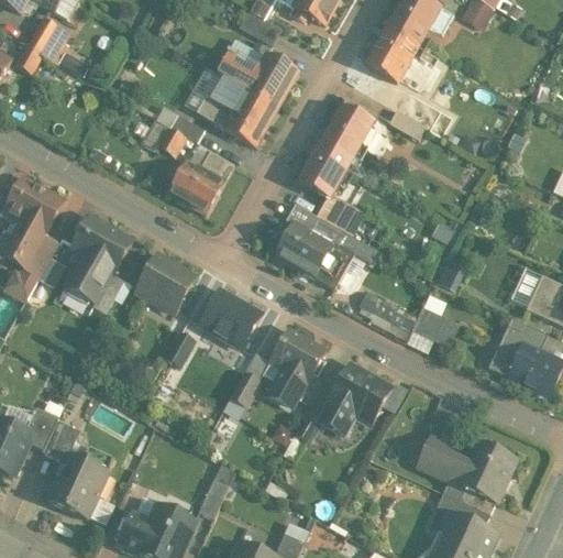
[(3,0),(20,10),(26,0),(34,0),(53,11),(59,0),(3,0)]
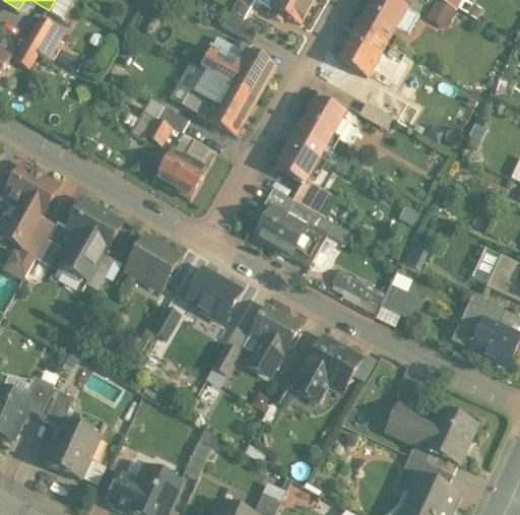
[(273,0),(270,6),(300,22),(312,0),(273,0)]
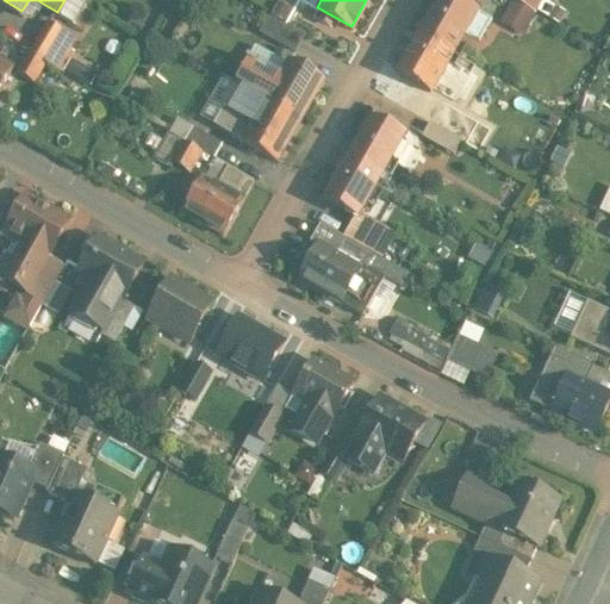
[(477,7),(464,0),(435,0),(419,29),(453,48),(462,31),(477,7)]
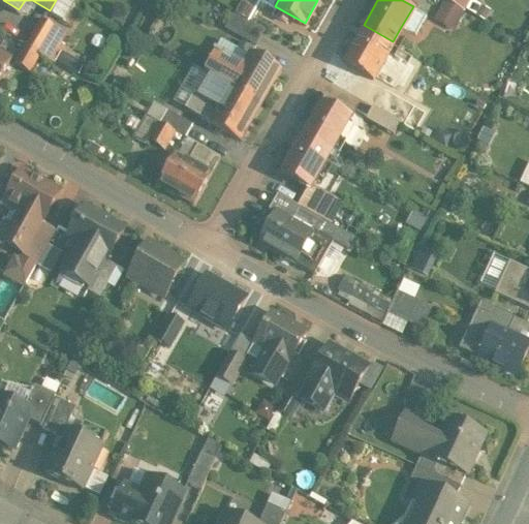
[(462,7),(449,0),(444,0),(437,11),(455,22),(462,7)]
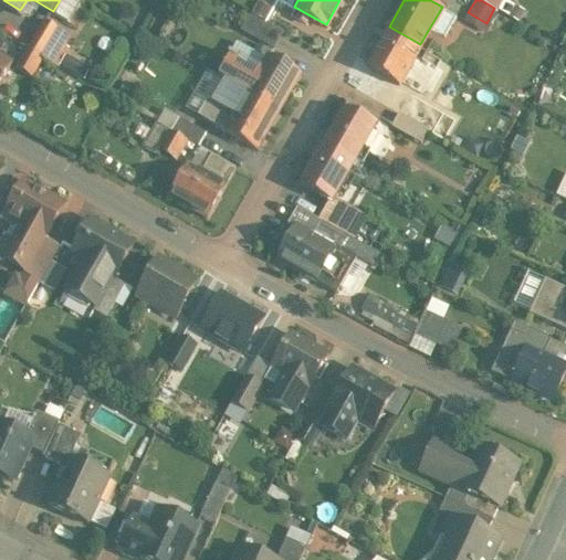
[(498,7),(519,16),(524,4),(513,0),(501,0),(498,7)]
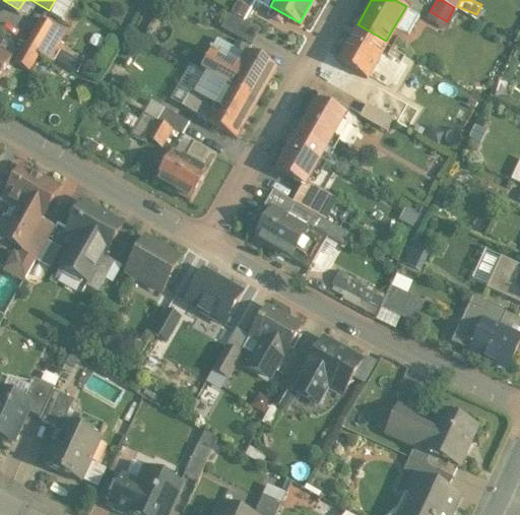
[(418,13),(406,6),(394,26),(408,31),(418,13)]
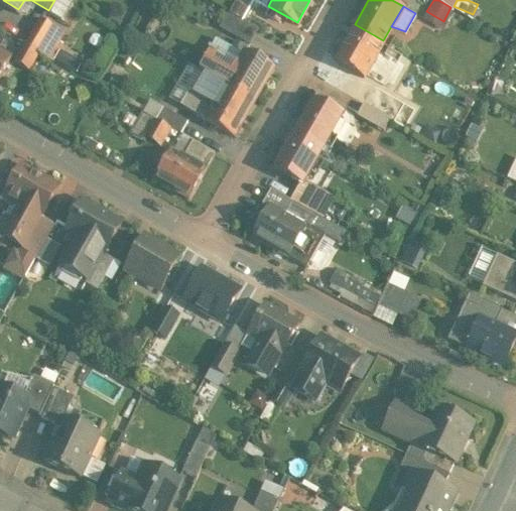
[(257,27),(227,10),(220,23),(231,29),(237,17),(256,28),(257,27)]
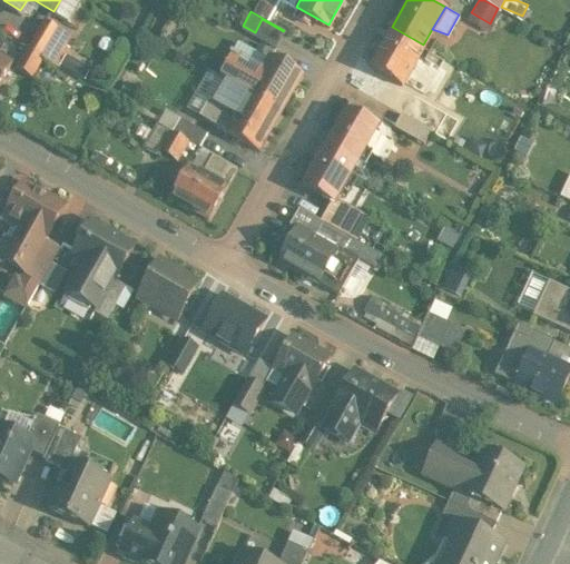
[(66,29),(42,16),(27,46),(42,55),(49,58),(66,29)]
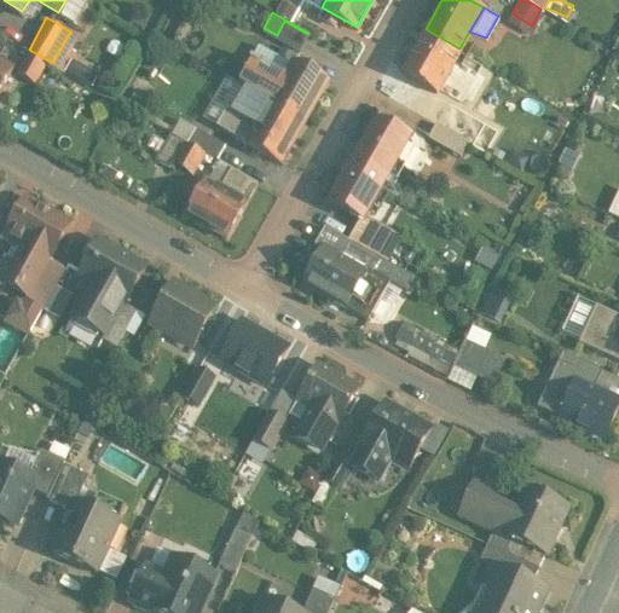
[(284,21),(277,35),(300,48),(307,34),(284,21)]
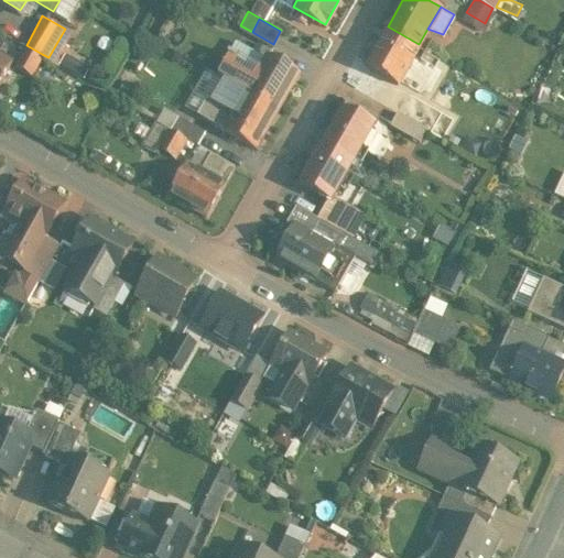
[(388,26),(366,64),(398,81),(419,44),(388,26)]
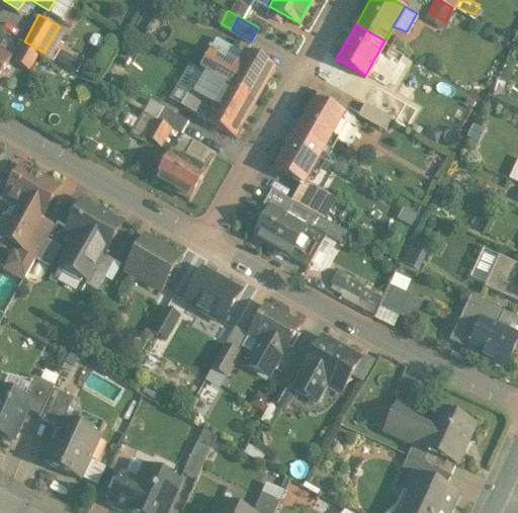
[(0,43),(4,35),(0,32),(0,73),(11,54),(0,47),(0,43)]
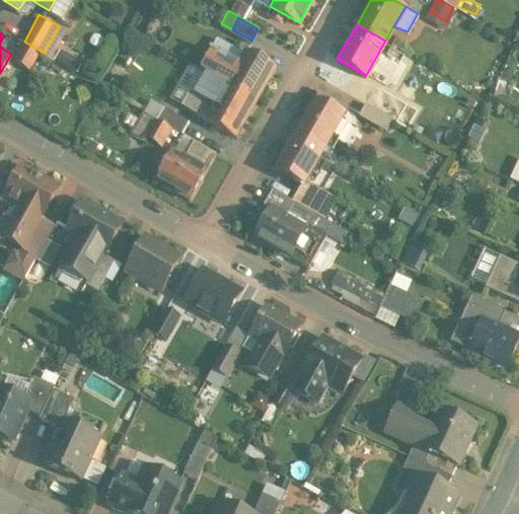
[(24,42),(14,59),(28,67),(39,50),(24,42)]
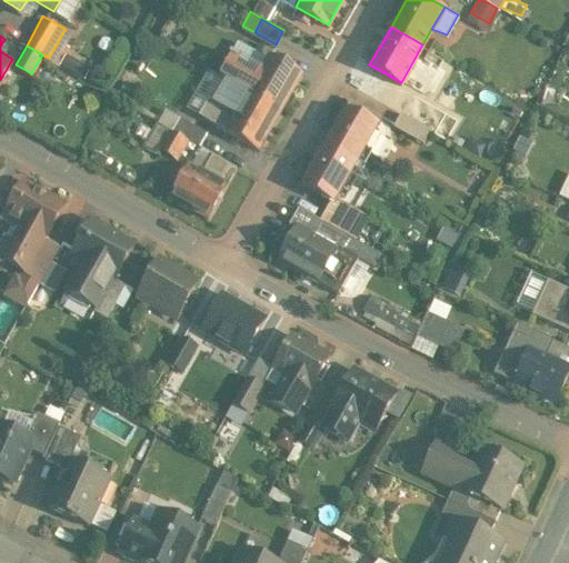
[(301,72),(269,53),(260,69),(237,56),(238,54),(230,51),(229,53),(230,54),(218,76),(226,80),(227,79),(280,110),(301,72)]
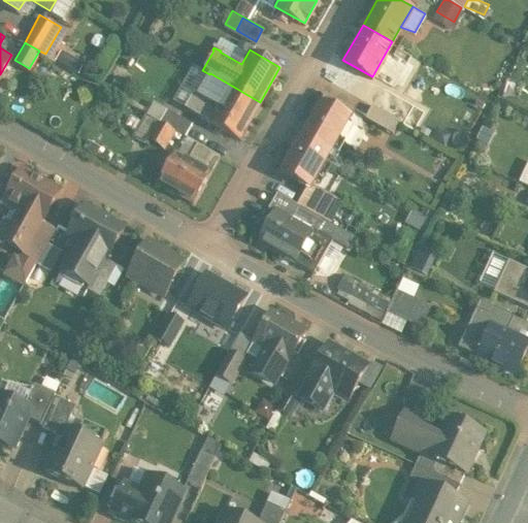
[(260,102),(210,73),(209,74),(200,92),(199,94),(218,105),(210,120),(239,137),(260,102)]
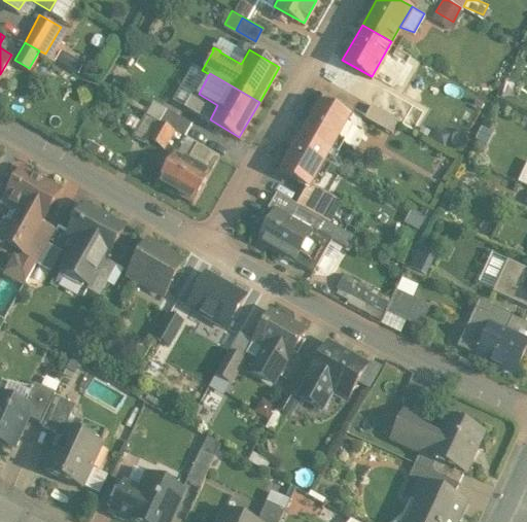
[(217,105),(199,94),(200,92),(194,89),(183,105),(210,119),(217,105)]
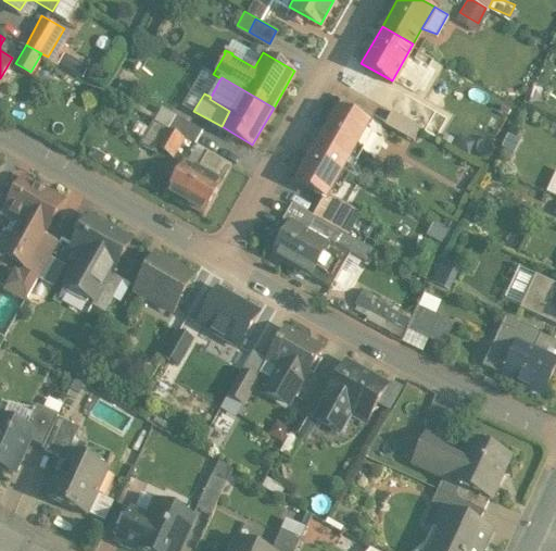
[(373,113),(342,96),(316,141),(348,159),(373,113)]
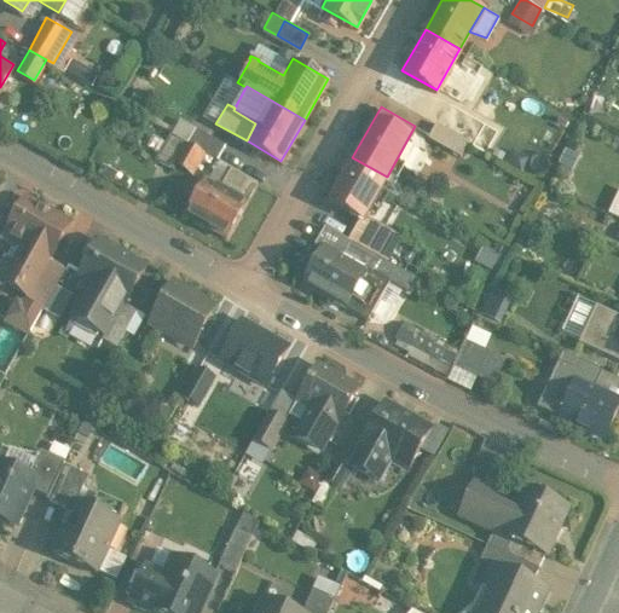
[(468,138),(435,120),(427,136),(460,154),(468,138)]
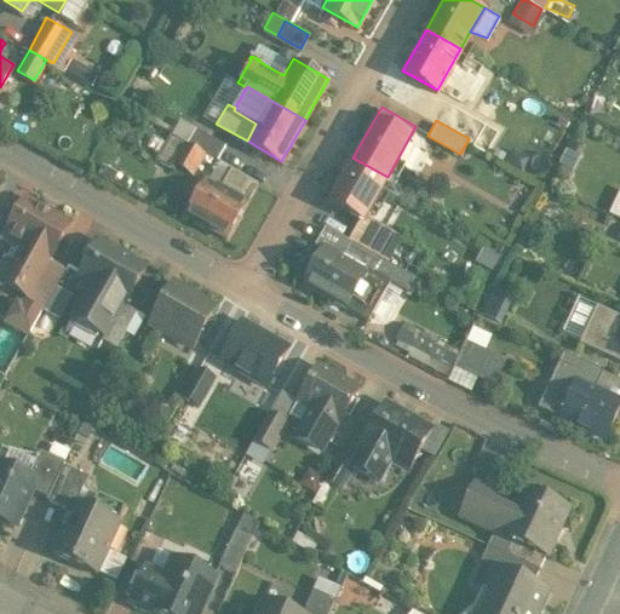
[(225,142),(195,125),(187,141),(204,150),(231,166),(233,167),(234,166),(217,156),(225,142)]
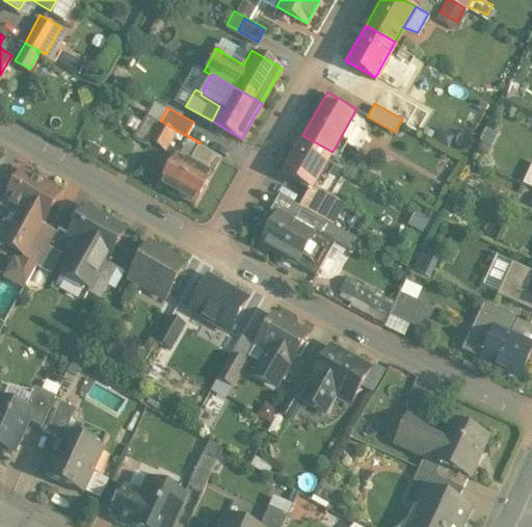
[(145,112),(133,134),(148,142),(150,139),(150,138),(160,121),(145,112)]
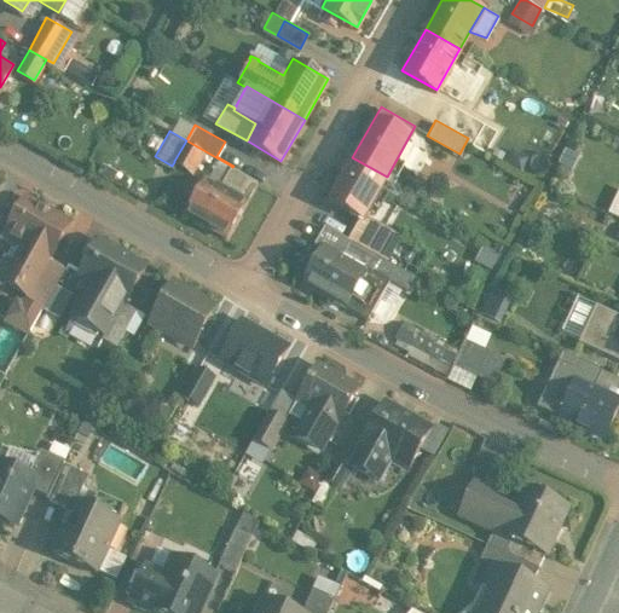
[(203,150),(186,140),(174,161),(174,162),(191,171),(203,150)]
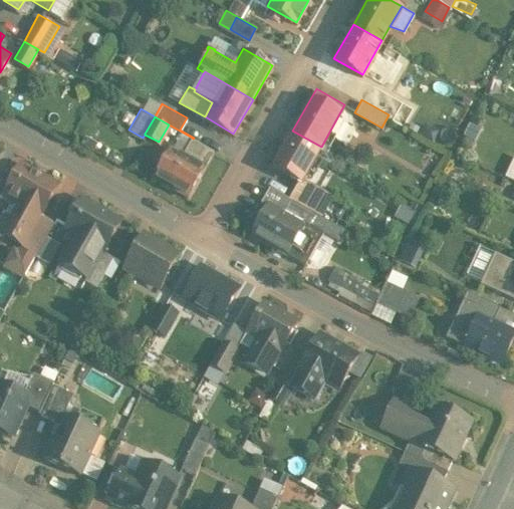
[(479,126),(470,121),(464,132),(474,137),(479,126)]
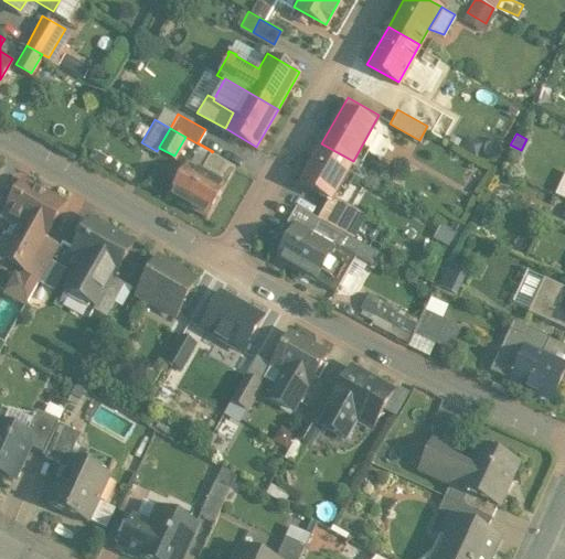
[(353,161),(321,143),(300,181),(331,199),(353,161)]
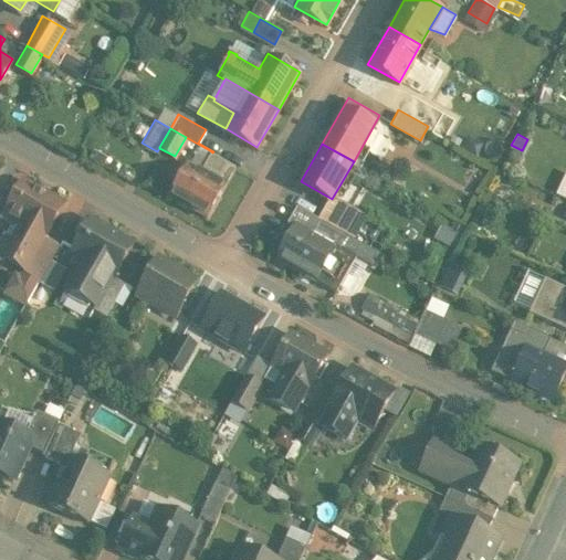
[(200,169),(187,161),(169,193),(207,214),(236,166),(212,152),(211,151),(200,169)]
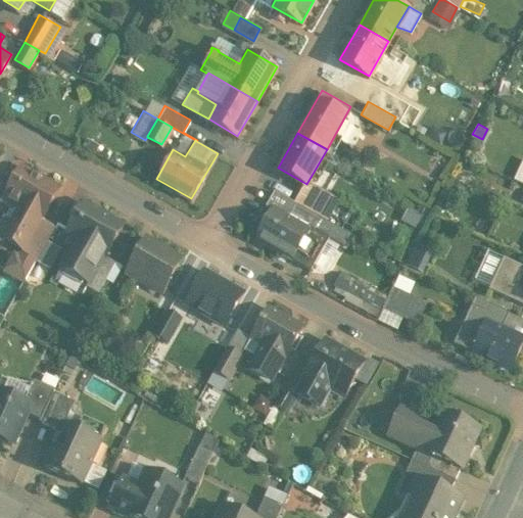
[(59,187),(21,166),(4,195),(4,196),(40,217),(42,218),(59,187)]
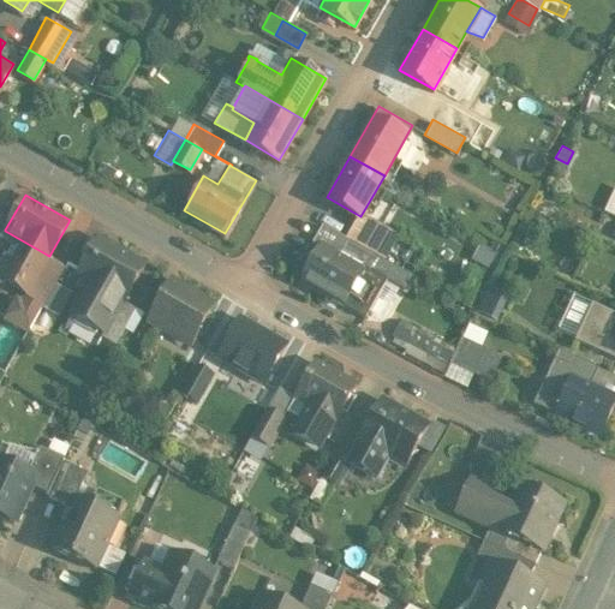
[(347,237),(322,222),(312,240),(320,244),(321,243),(338,254),(347,237)]
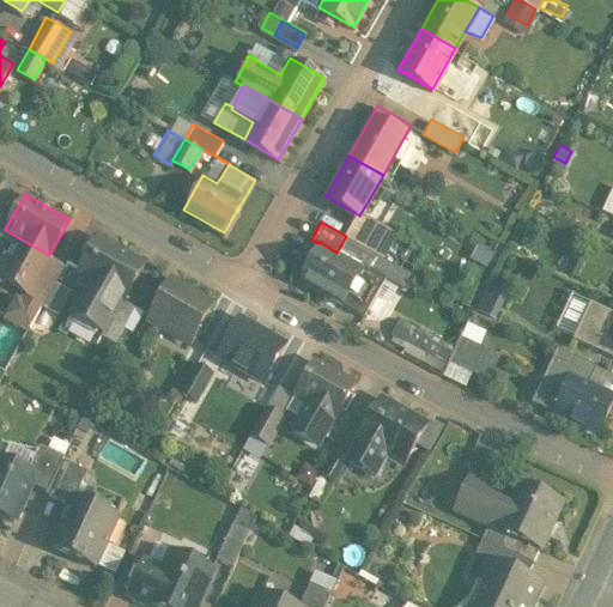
[(26,243),(19,256),(16,258),(6,273),(28,286),(47,254),(5,230),(5,229),(4,230),(26,243)]
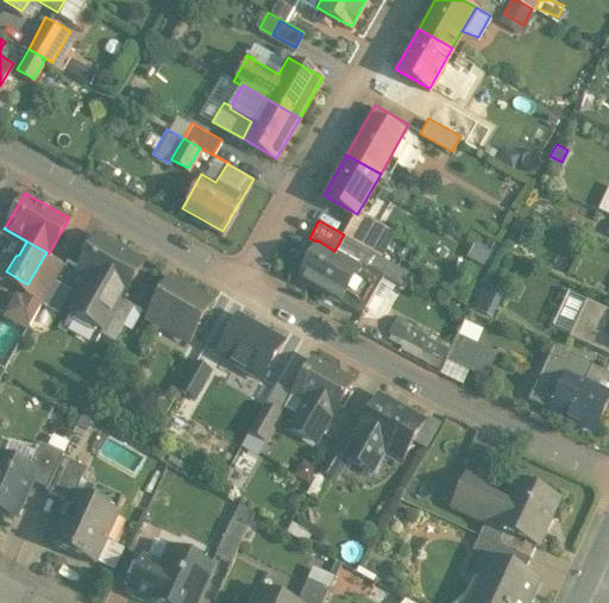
[(143,259),(98,233),(76,271),(87,277),(119,295),(121,296),(123,296),(143,259)]
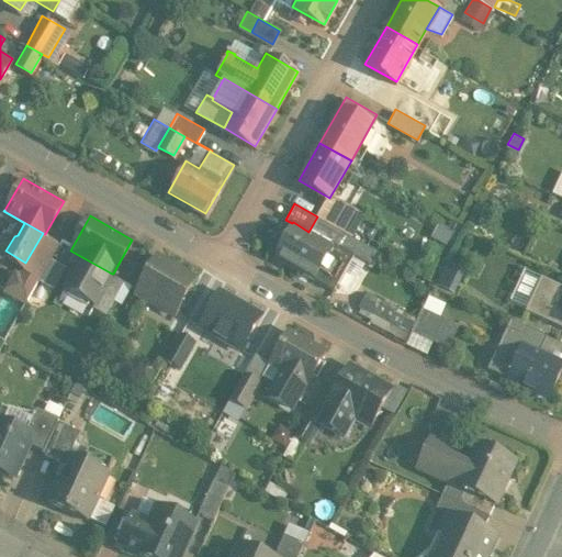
[(308,232),(293,222),(292,223),(274,254),(334,288),(353,253),(338,244),(333,241),(330,244),(308,232)]
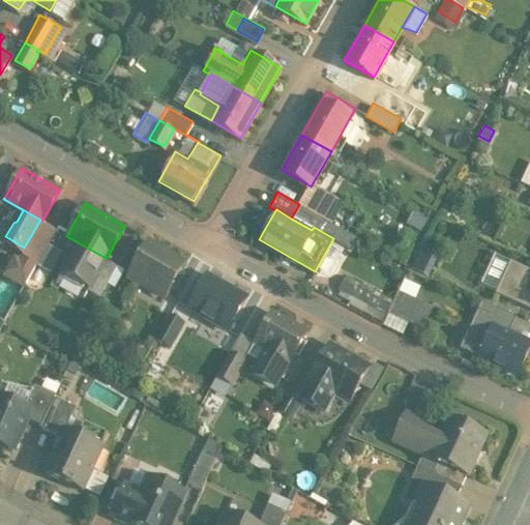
[(340,227),(325,219),(319,230),(333,238),(340,227)]
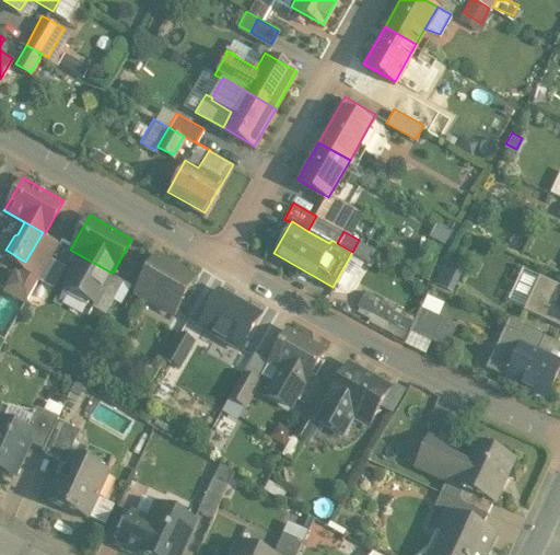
[(25,262),(23,267),(38,276),(49,255),(58,241),(45,233),(43,232),(25,262)]
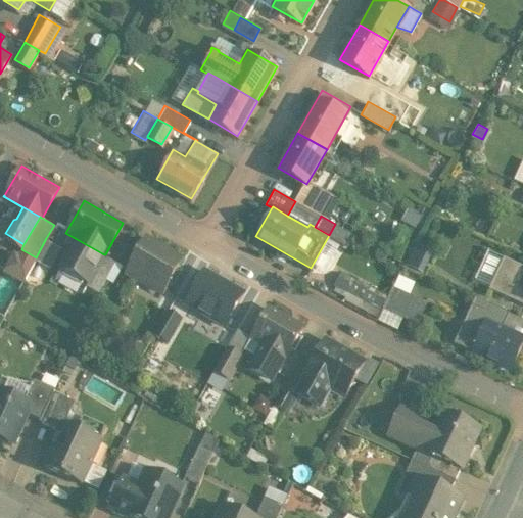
[(181,257),(145,237),(145,236),(144,235),(135,252),(126,270),(144,280),(145,278),(162,288),(161,290),(163,290),(182,256),(181,257)]
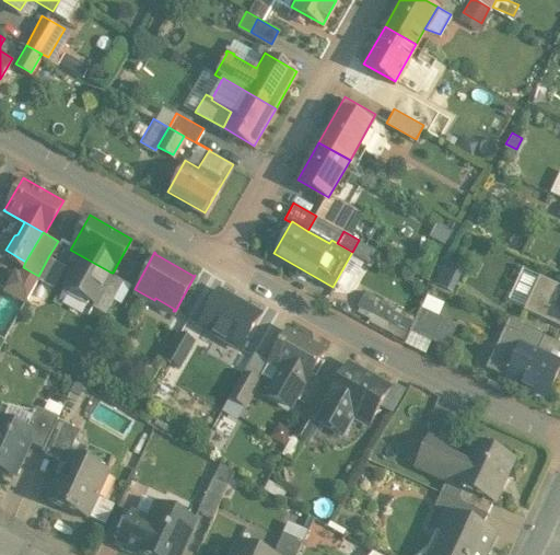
[(62,263),(49,255),(38,276),(51,284),(62,263)]
